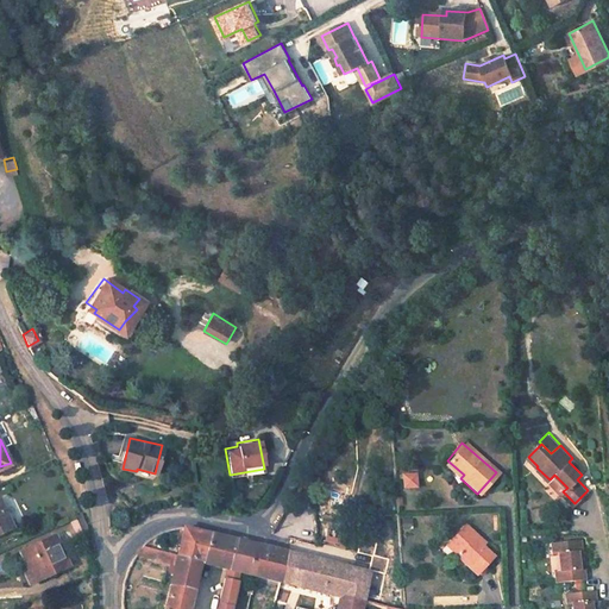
[(578,464),(572,458),(569,462),(575,468),(578,464)]
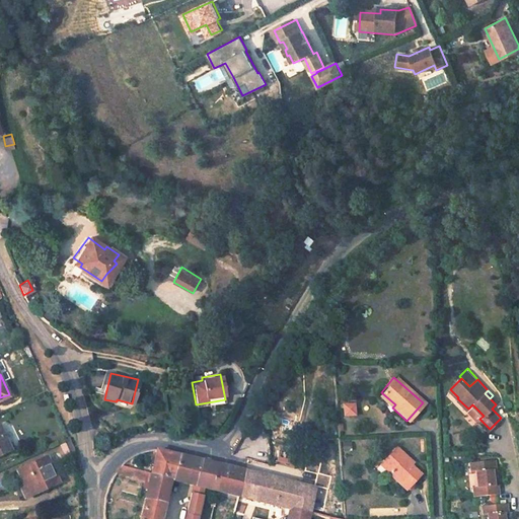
[(342,417),(356,417),(355,402),(342,402),(342,417)]
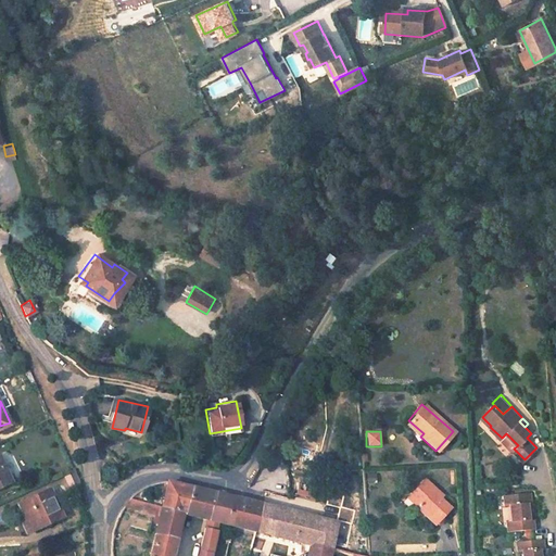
[(114,432),(100,445),(113,459),(127,446),(114,432)]
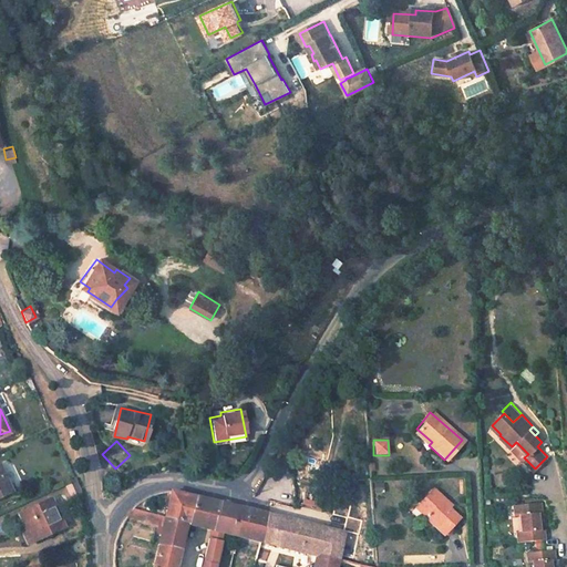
[(0,471),(0,496),(9,492),(0,471)]
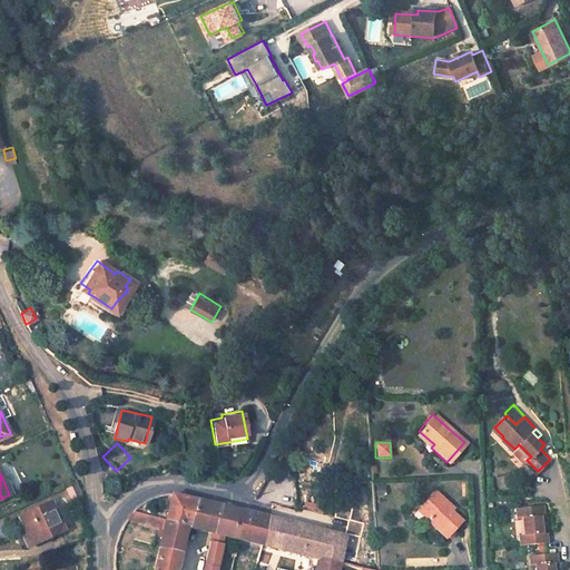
[(432,491),(416,508),(429,518),(426,521),(444,538),(460,521),(445,508),(449,504),(432,491)]
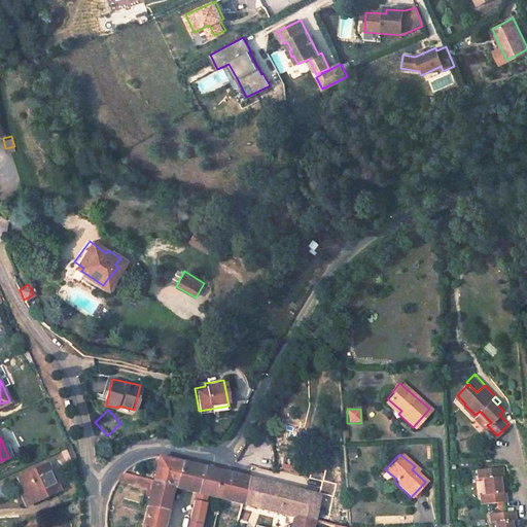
[(162,458),(156,457),(151,479),(171,485),(175,486),(181,462),(170,460),(162,458)]
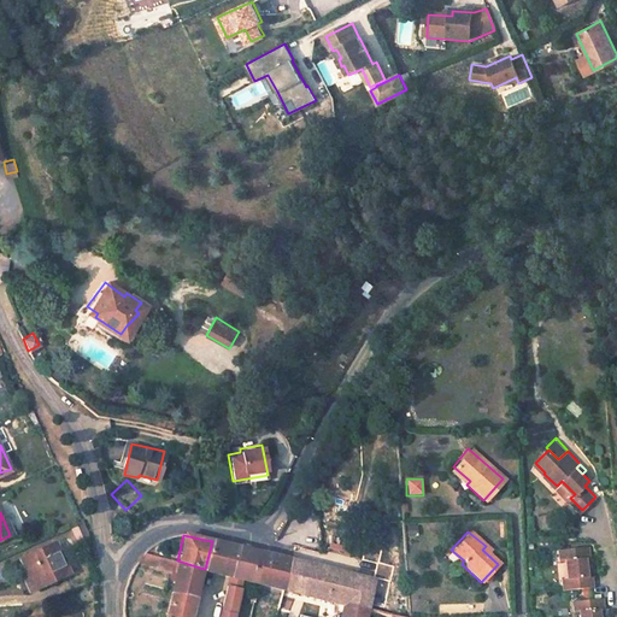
[(225,545),(212,541),(205,569),(228,575),(235,546),(225,545)]
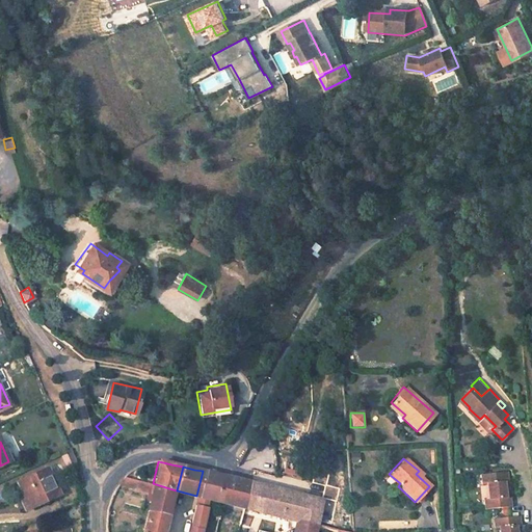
[(47,468),(14,482),(20,496),(27,493),(31,502),(32,505),(58,493),(47,468)]
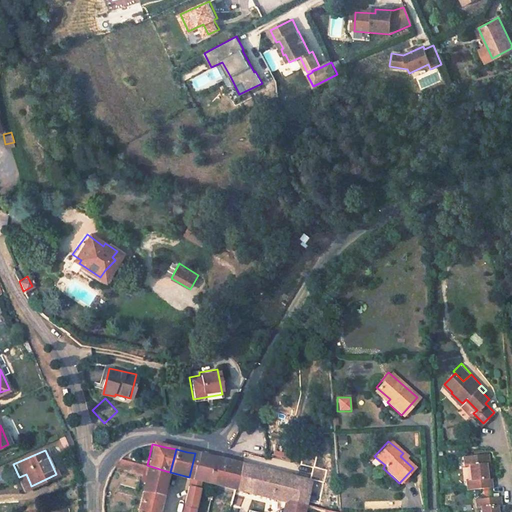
[(490,452),(465,454),(466,464),(471,463),(472,479),(468,479),(468,488),(493,485),(492,477),(488,477),(487,462),(490,462),(490,452)]
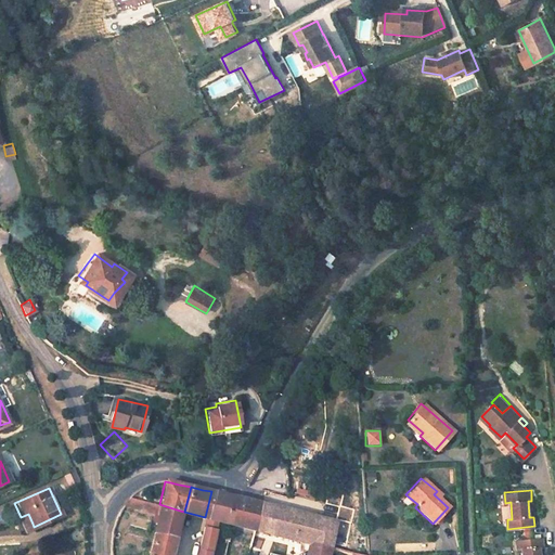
[(222,493),(211,491),(205,517),(216,519),(232,525),(239,497),(222,493)]
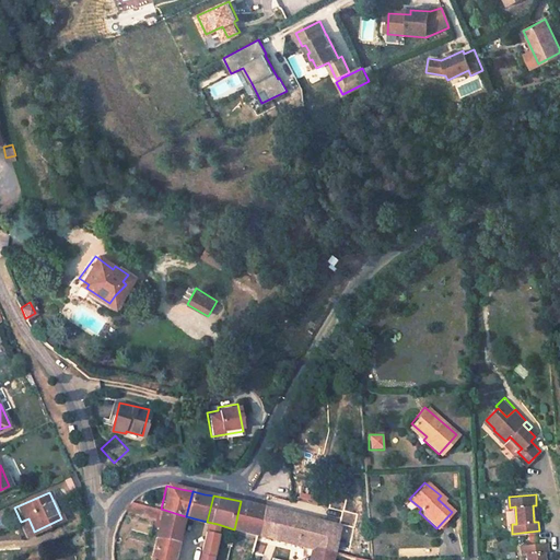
[(251,504),(241,501),(234,529),(230,546),(251,551),(256,534),(261,508),(251,504)]
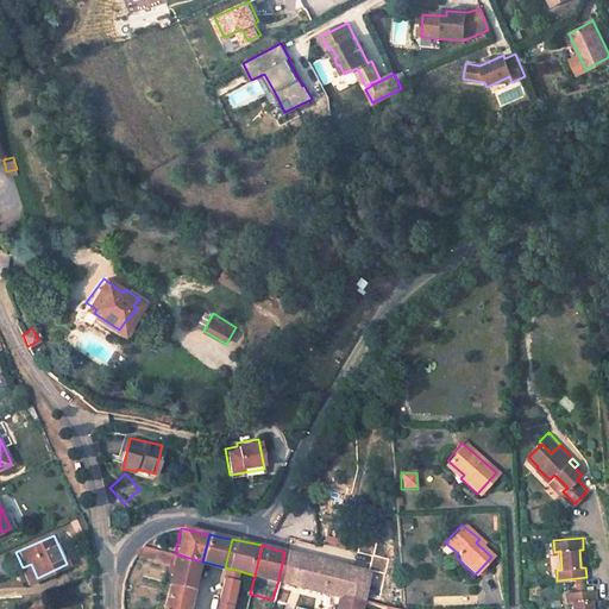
[(175,553),(152,547),(149,556),(173,562),(175,553)]
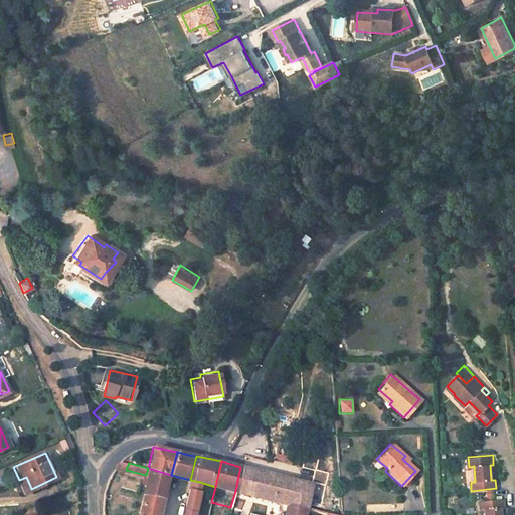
[(310,482),(240,467),(235,491),(284,502),(283,507),(303,513),(304,506),(310,482)]
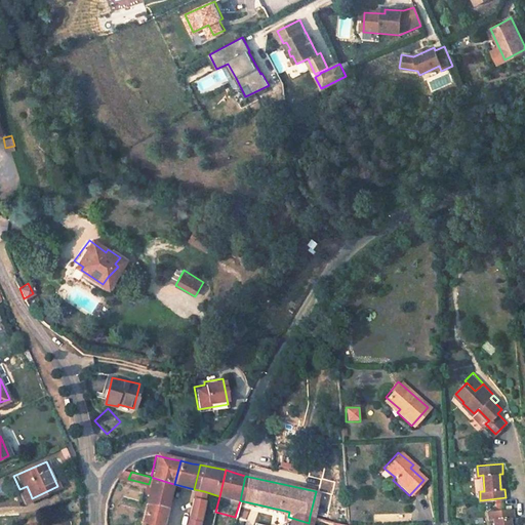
[(159,524),(170,483),(151,477),(149,484),(137,524),(159,524)]
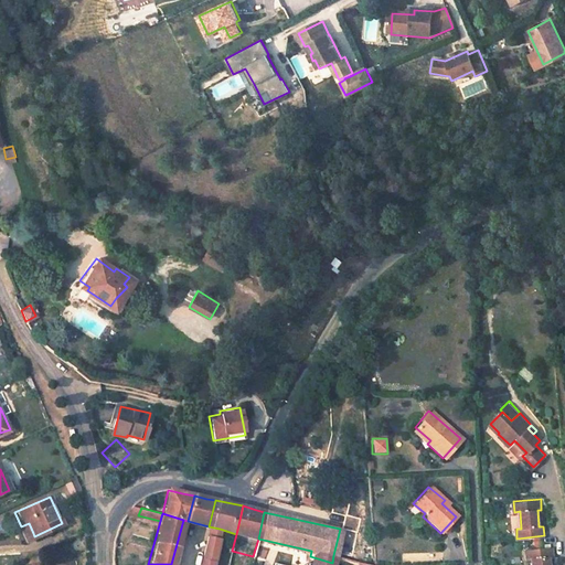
[(29,523),(21,526),(25,536),(33,533),(29,523)]
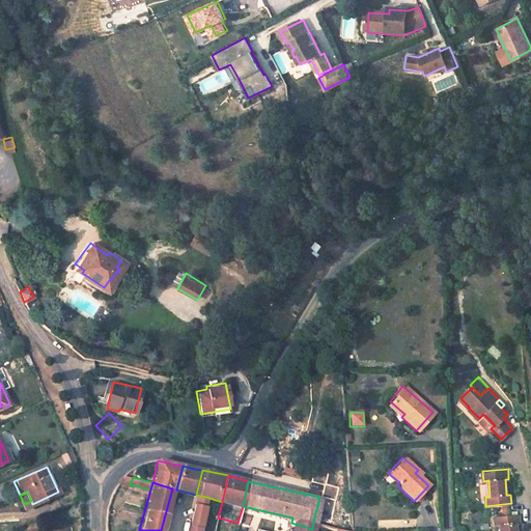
[(206,497),(196,495),(186,530),(197,530),(199,526),(206,497)]
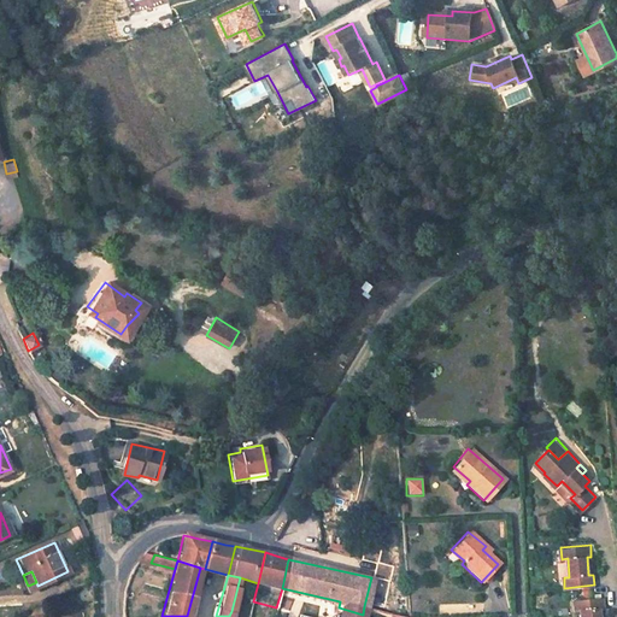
[(603,597),(574,599),(574,609),(580,609),(580,616),(599,616),(599,607),(603,606),(603,597)]
